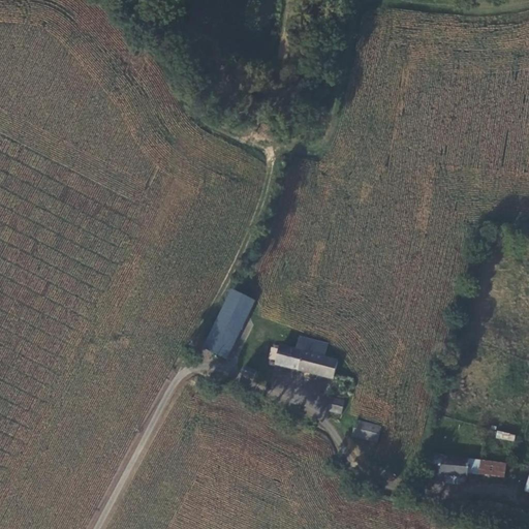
[(285,121),(278,136),(285,139),(292,124),(285,121)]
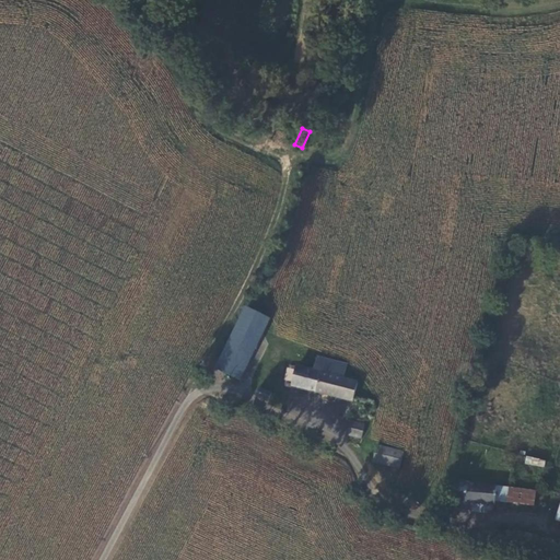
[(237,380),(265,317),(246,311),(218,372),(237,380)]
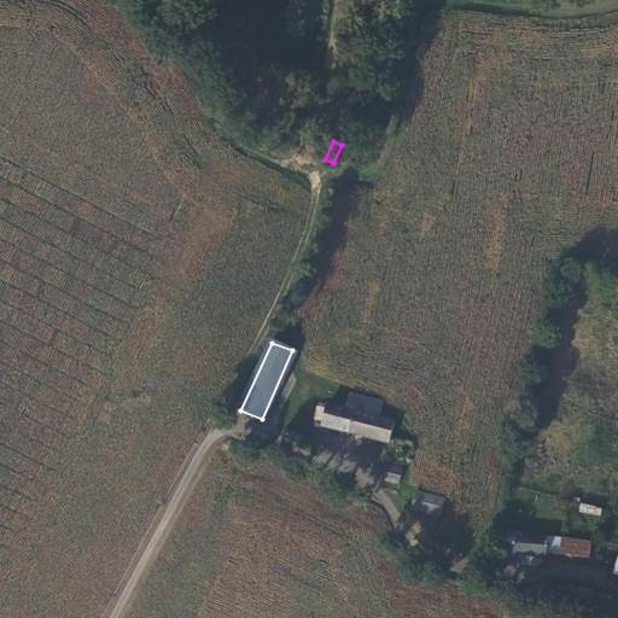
[(322,427),(389,443),(395,423),(378,418),(382,403),(350,396),(347,410),(327,406),(322,427)]
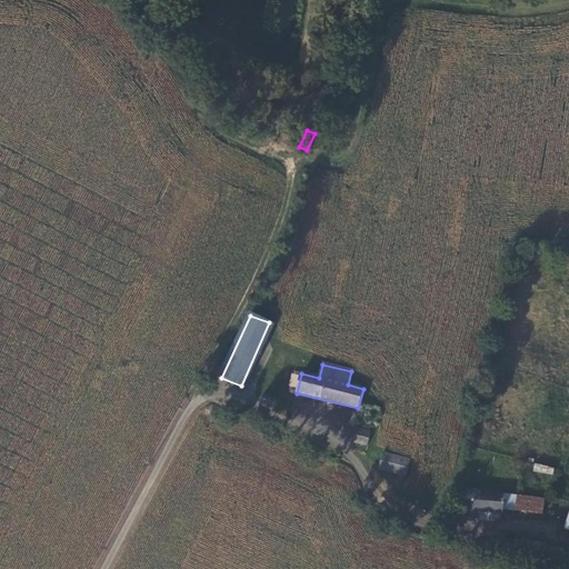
[(263,392),(259,401),(273,408),(277,399),(263,392)]
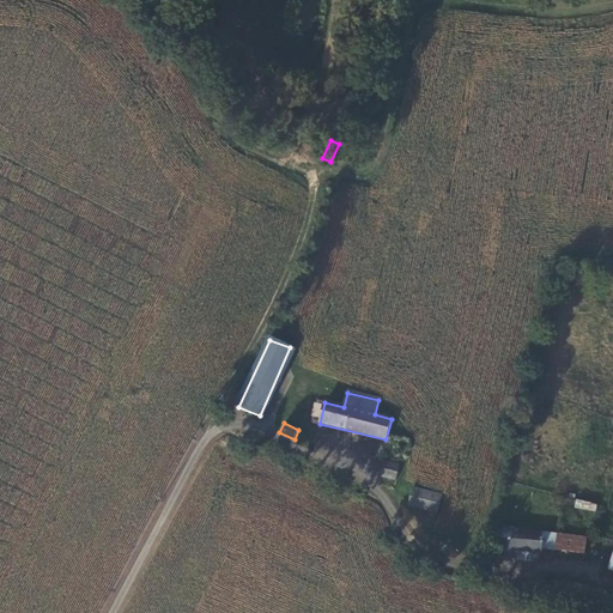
[(400,466),(386,463),(381,477),(396,480),(400,466)]
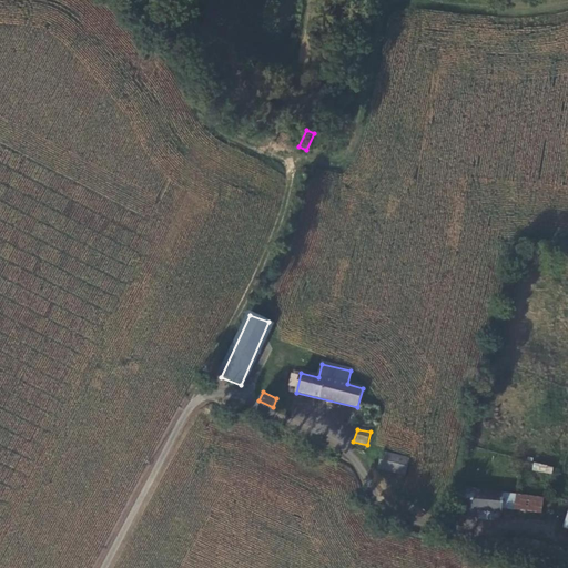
[(409,459),(384,453),(379,469),(405,476),(409,459)]
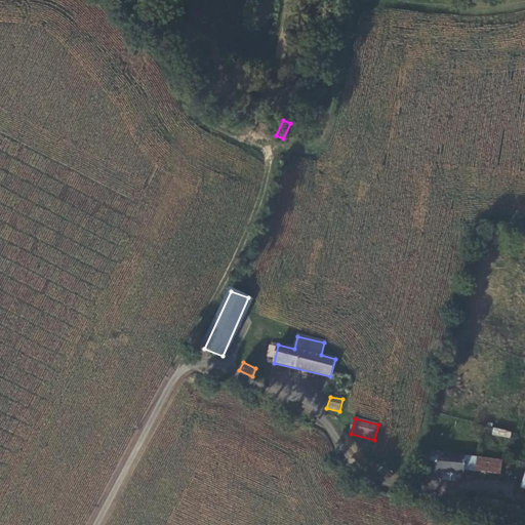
[(510,438),(512,432),(493,428),(491,435),(510,438)]
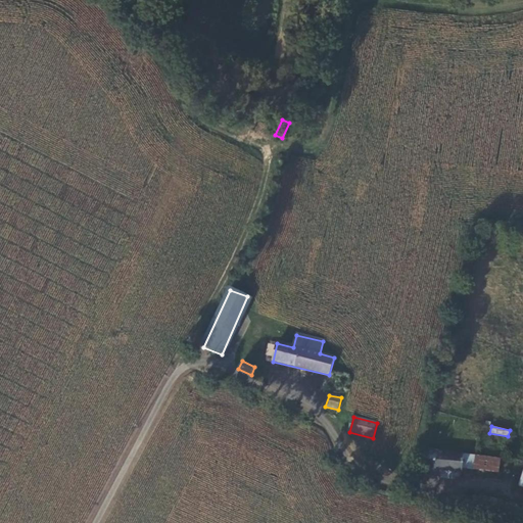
[(465,455),(428,452),(426,475),(441,477),(441,470),(464,472),(465,455)]
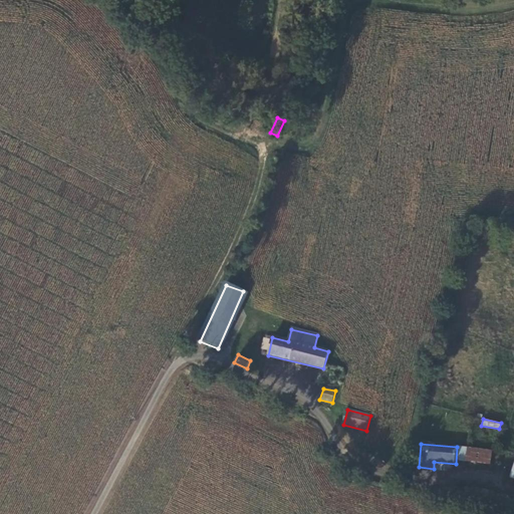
[(491,450),(467,448),(466,448),(465,461),(490,464),(491,450)]
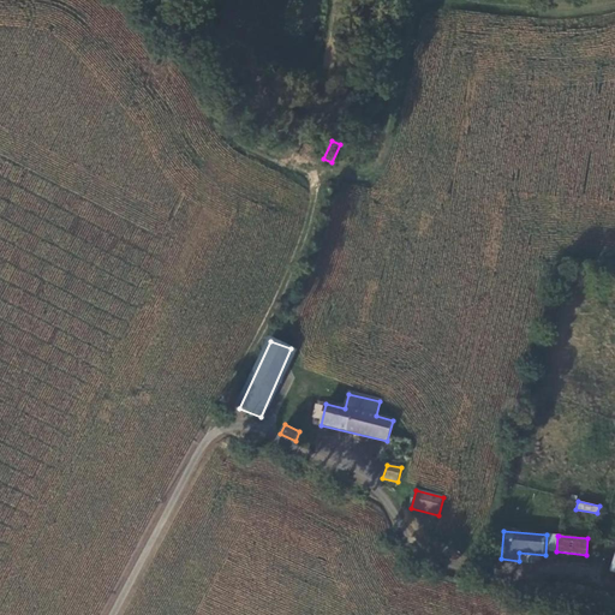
[(561,596),(604,607),(609,595),(609,592),(584,587),(565,581),(563,585),(561,596)]
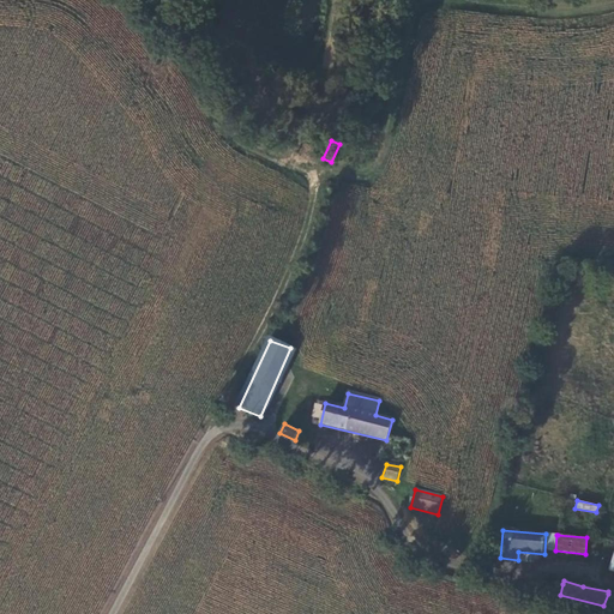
[(554,583),(552,591),(560,595),(563,584),(554,583)]
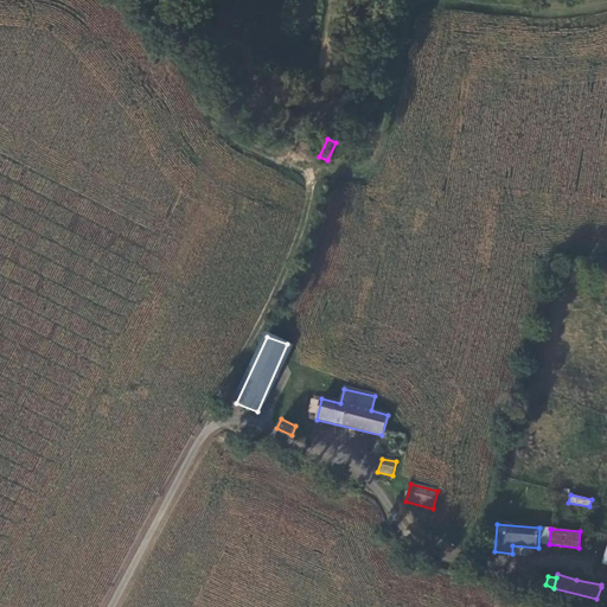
[(606,588),(601,587),(596,599),(606,600),(606,588)]
